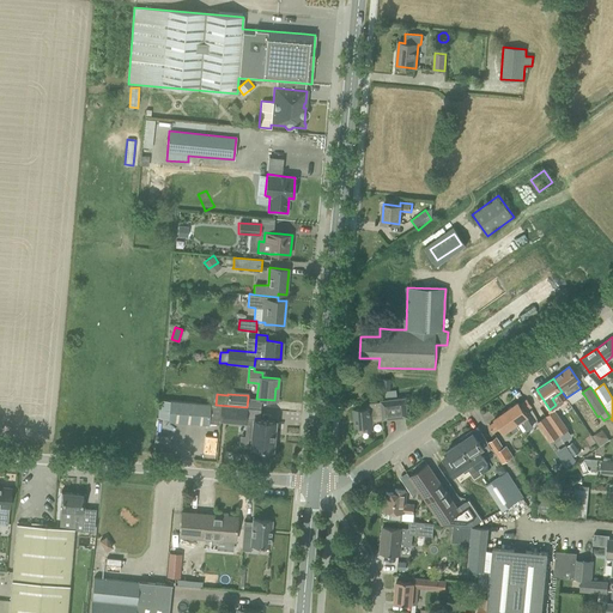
[(356,426),(363,426),(363,430),(374,429),(372,422),(383,420),(383,419),(408,417),(408,414),(406,398),(381,400),(381,401),(370,402),(370,408),(353,410),(356,426)]
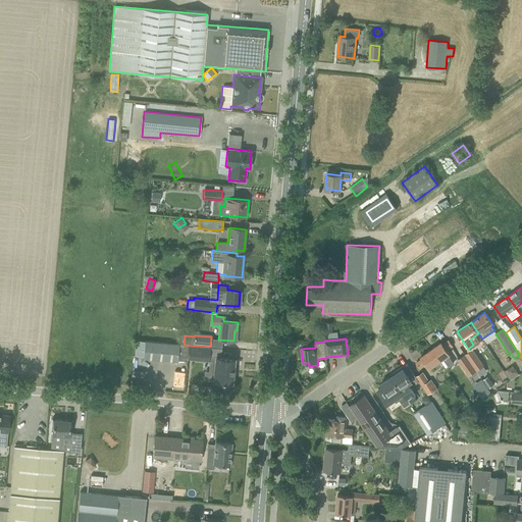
[(143,359),(177,362),(179,344),(137,340),(137,341),(145,342),(143,359)]
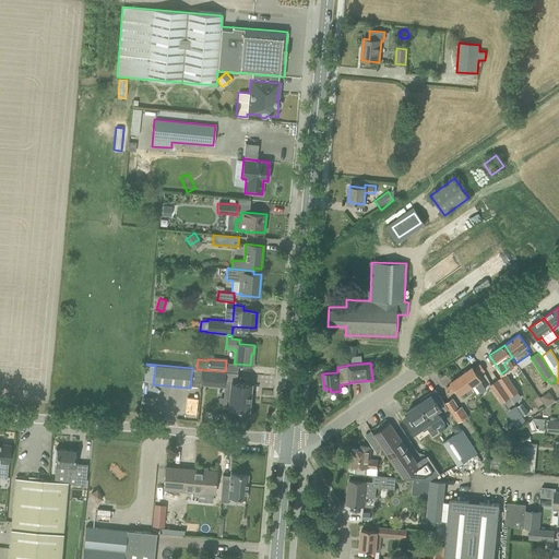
[(473,367),(462,375),(471,387),(482,379),(478,375),(485,370),(480,365),(474,369),(473,367)]
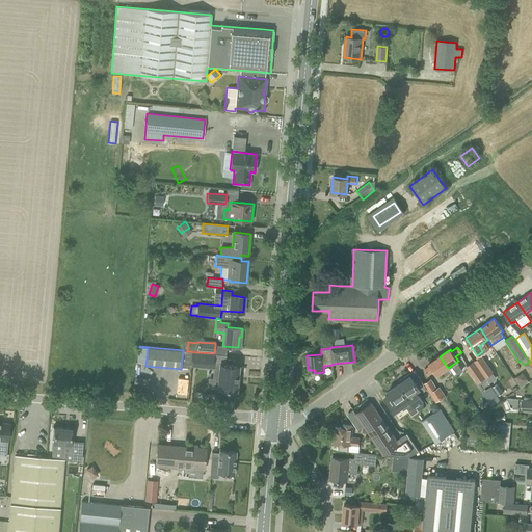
[(213,363),(214,353),(191,352),(190,366),(216,368),(215,379),(218,380),(217,389),(225,390),(225,392),(233,393),(233,390),(236,391),(238,366),(213,363)]
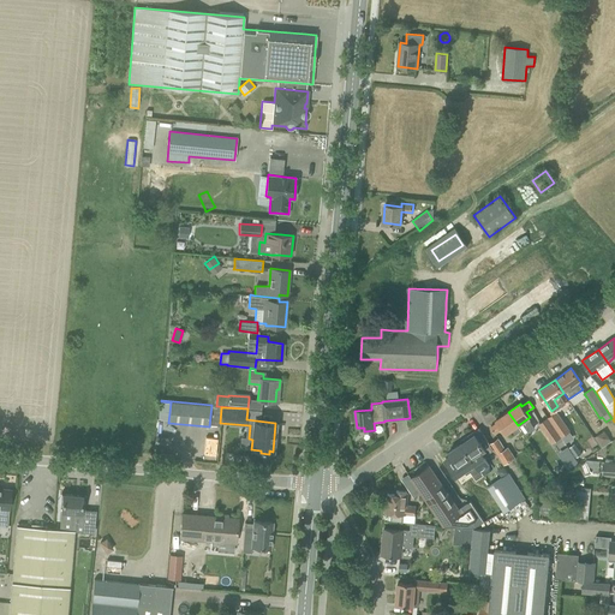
[(561,437),(571,430),(556,411),(548,417),(561,437)]
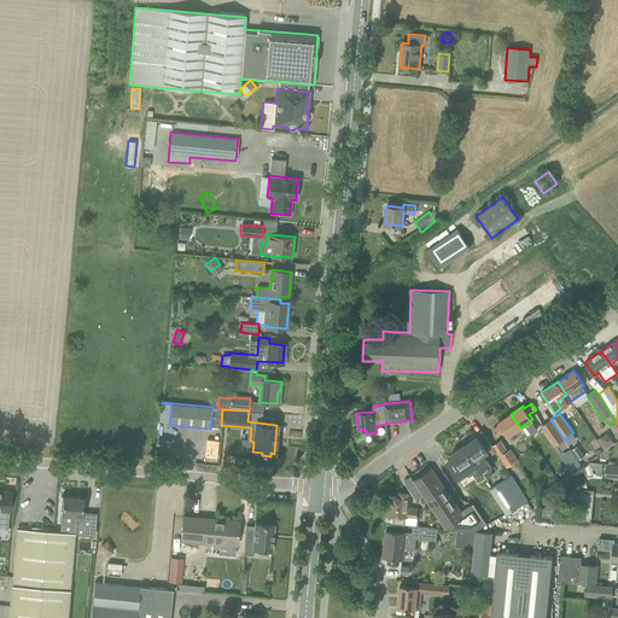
[(494,430),(499,436),(505,431),(508,436),(513,433),(517,438),(524,432),(520,427),(511,414),(499,423),(500,425),(494,430)]
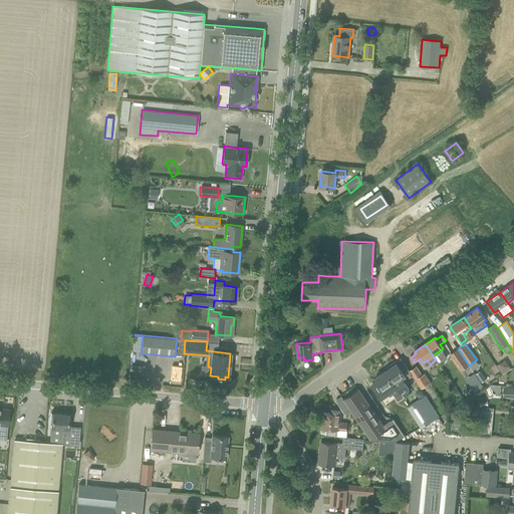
[(461,370),(462,370),(469,365),(458,348),(450,354),(461,370)]
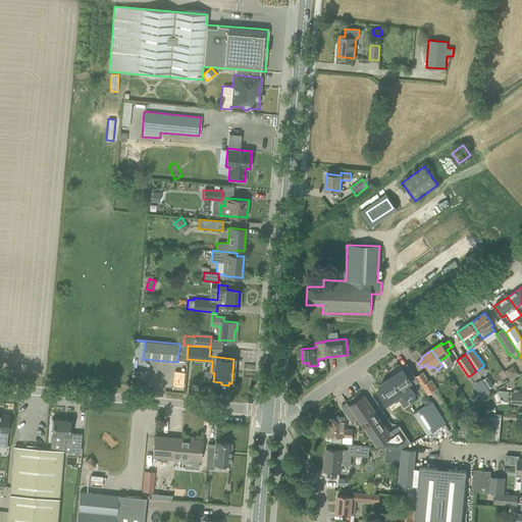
[(416,377),(410,368),(405,371),(402,367),(396,371),(397,373),(393,376),(411,403),(416,399),(412,393),(413,392),(411,387),(419,382),(416,377)]
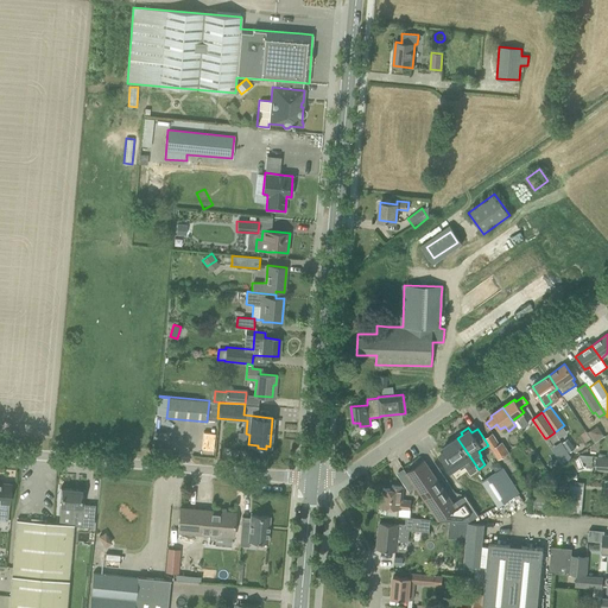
[(500,443),(493,434),(485,439),(488,445),(498,460),(510,453),(502,442),(500,443)]
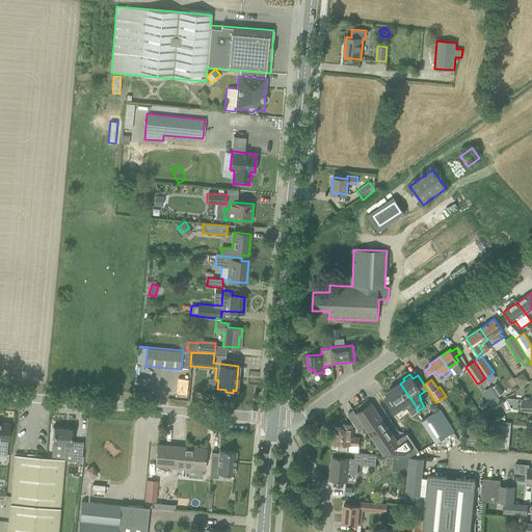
[(388,392),(390,395),(384,399),(394,413),(401,407),(403,411),(407,408),(411,416),(419,410),(400,383),(388,392)]
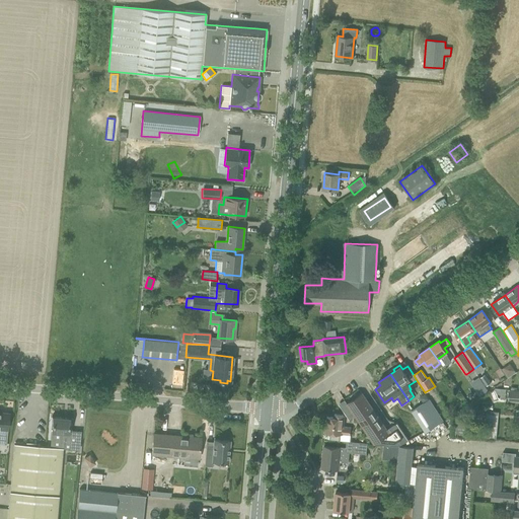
[(480,377),(487,385),(490,383),(485,375),(480,377)]
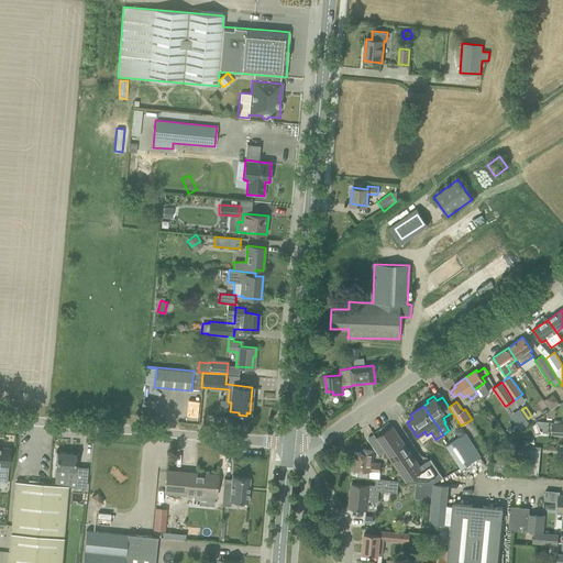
[(520,430),(529,423),(523,415),(514,421),(520,430)]
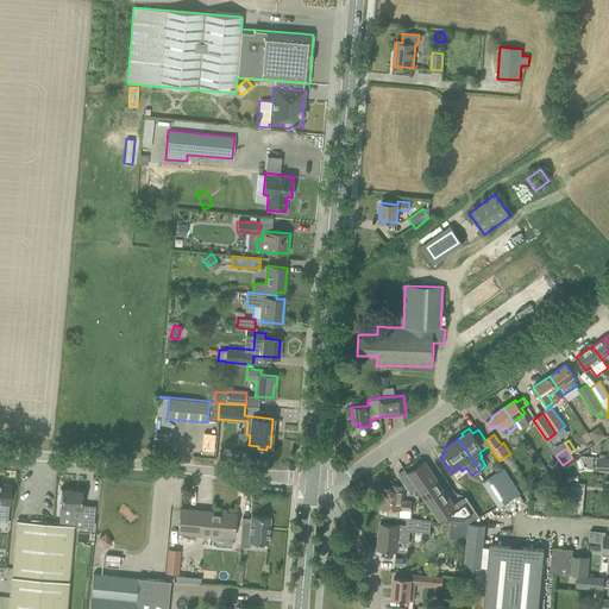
[(585,470),(581,458),(573,460),(579,472),(585,470)]
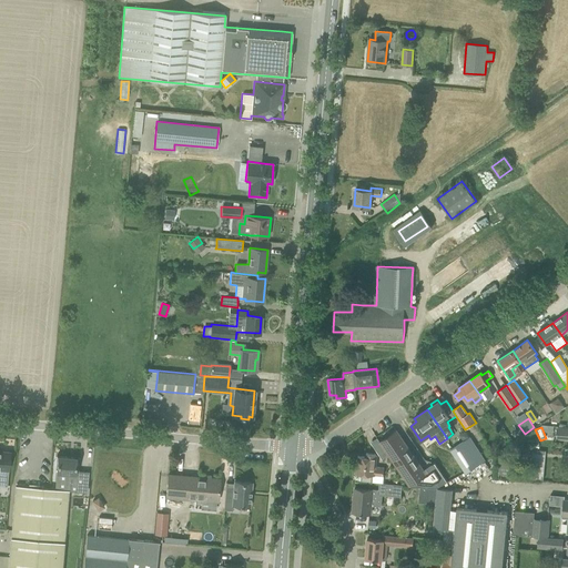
[(557,438),(567,438),(567,429),(558,429),(557,438)]
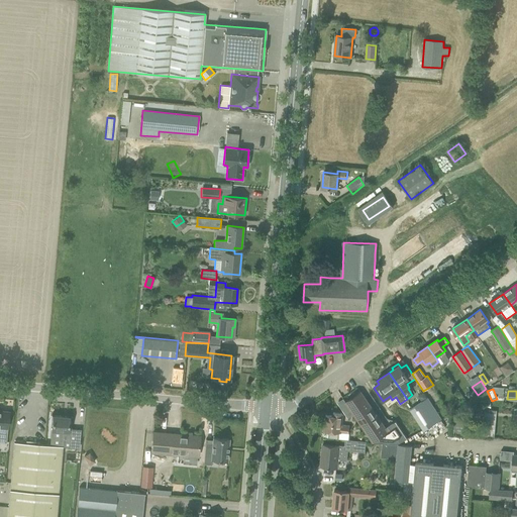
[(370,436),(374,442),(383,443),(397,444),(398,444),(407,438),(396,421),(386,428),(360,392),(345,402),(351,410),(365,429),(370,436)]
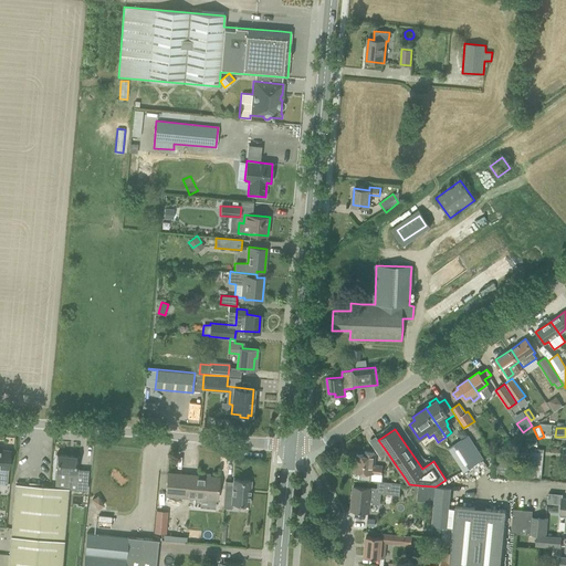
[(469,436),(449,449),(463,472),(483,459),(482,457),(478,449),(469,436)]
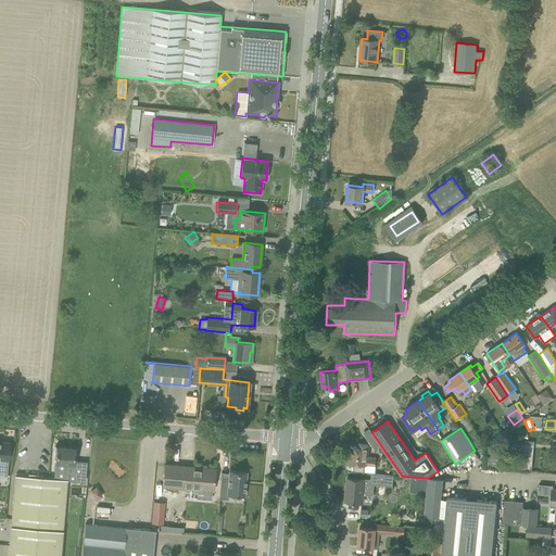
[(0,474),(7,476),(10,443),(0,441),(0,474)]
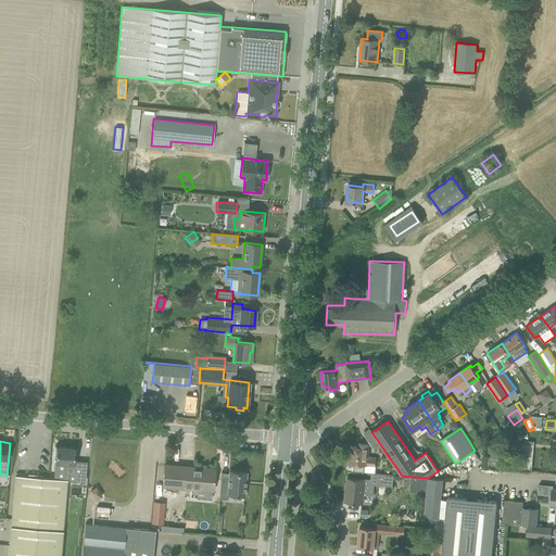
[(353,471),(364,472),(365,465),(376,466),(377,458),(367,457),(368,444),(358,443),(358,447),(350,446),(349,464),(354,464),(353,471)]
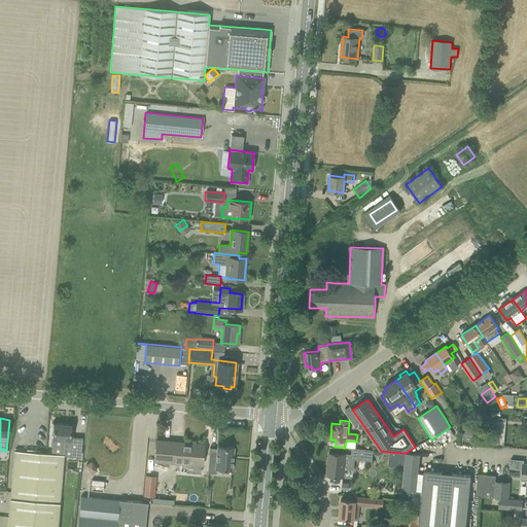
[(71,425),(55,423),(51,454),(64,455),(64,449),(71,449),(73,430),(70,430),(71,425)]
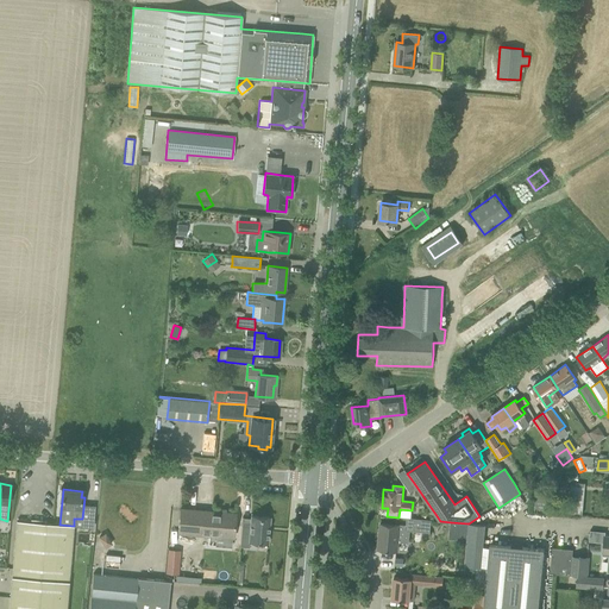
[(180,509),(179,533),(209,535),(215,537),(215,546),(232,547),(232,538),(233,538),(236,514),(180,509)]
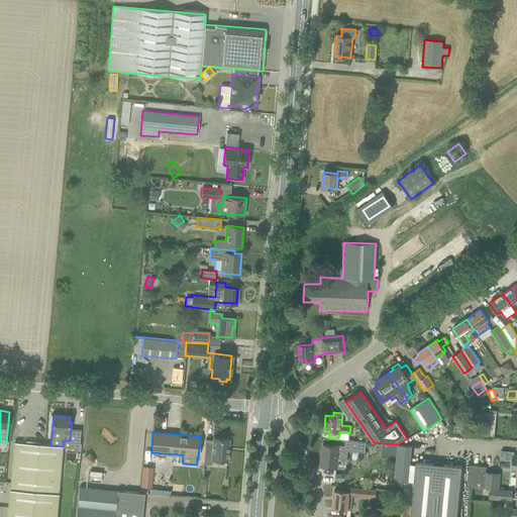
[(212,444),(205,444),(204,463),(211,464),(212,459),(227,461),(229,439),(213,437),(212,444)]
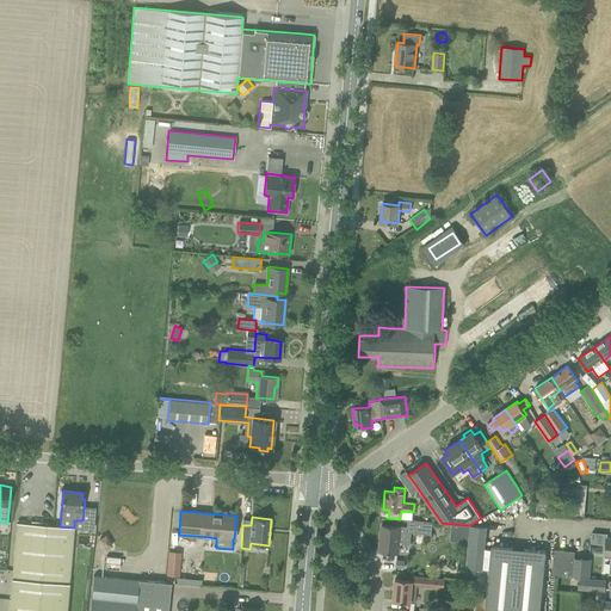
[(411,545),(412,532),(432,535),(433,523),(409,520),(408,530),(401,529),(401,528),(382,525),(380,551),(400,553),(400,544),(411,545)]
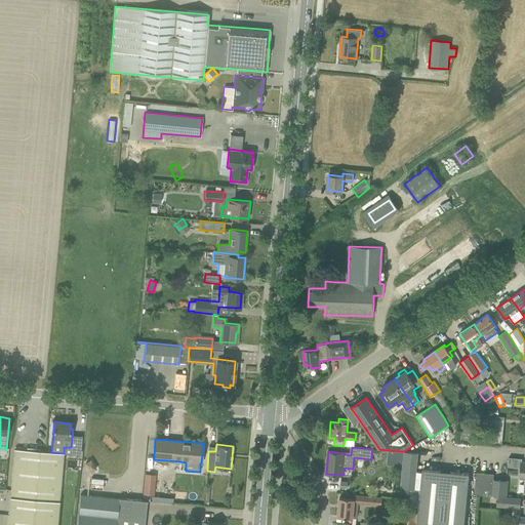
[(56,524),(64,453),(51,452),(14,449),(7,524),(1,524),(2,514),(0,513),(0,524),(56,524)]
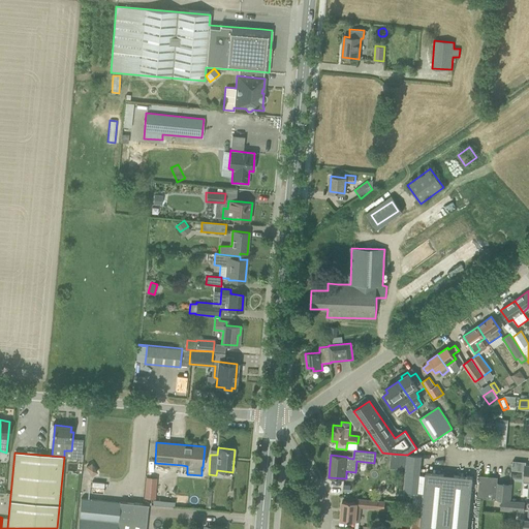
[(390,468),(405,469),(406,455),(392,454),(390,468)]
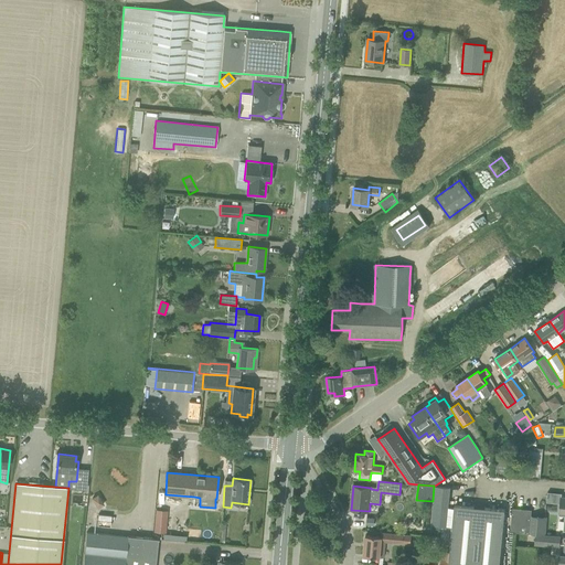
[(499,564),(504,510),(455,504),(454,508),(448,508),(450,487),(435,486),(434,486),(433,501),(432,510),(430,519),(430,524),(452,526),(451,539),(450,545),(450,553),(449,563),(448,564),(499,564)]
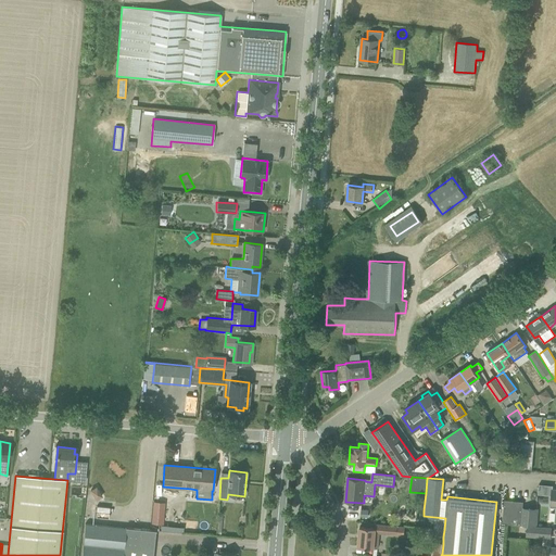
[(97,487),(90,490),(96,500),(102,496),(97,487)]
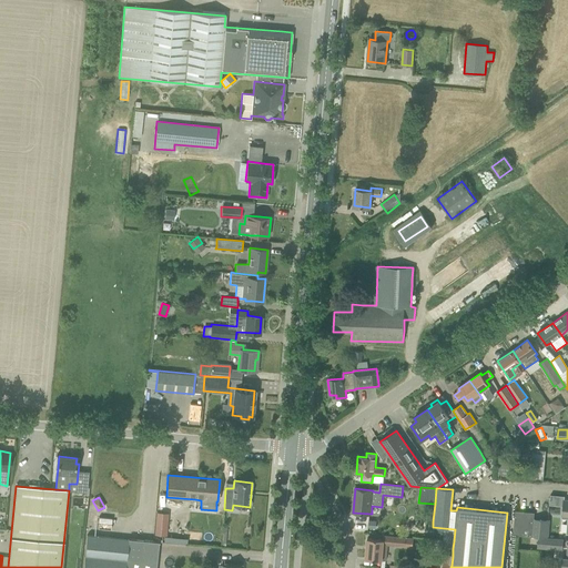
[(534,511),(515,510),(513,535),(539,536),(547,537),(548,519),(534,518),(534,511)]
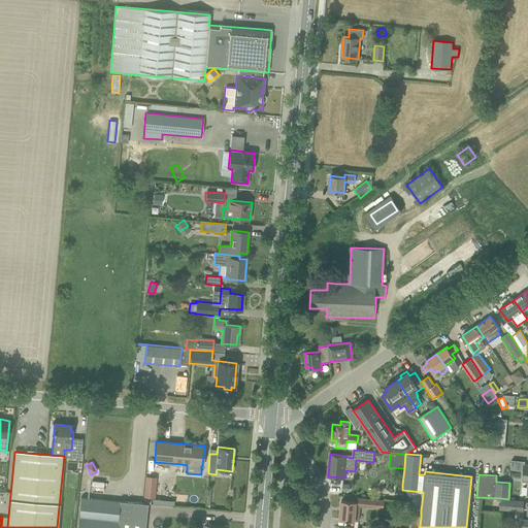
[(143,497),(152,497),(155,498),(156,476),(144,475),(143,497)]
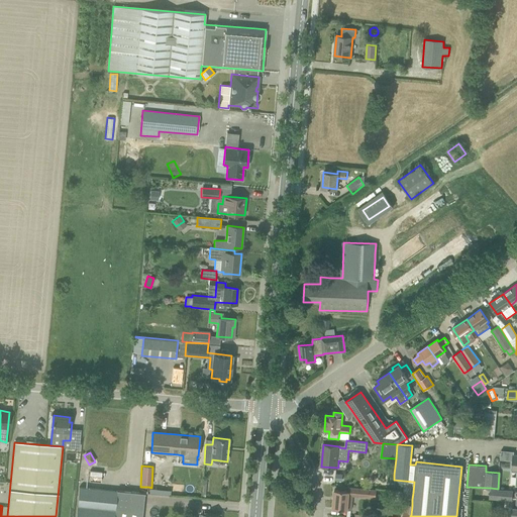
[(101,480),(103,472),(92,470),(91,478),(101,480)]
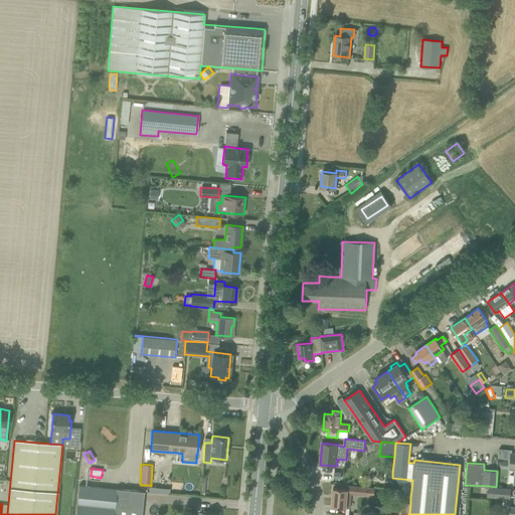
[(141,514),(144,491),(139,491),(78,485),(75,514),(141,514)]
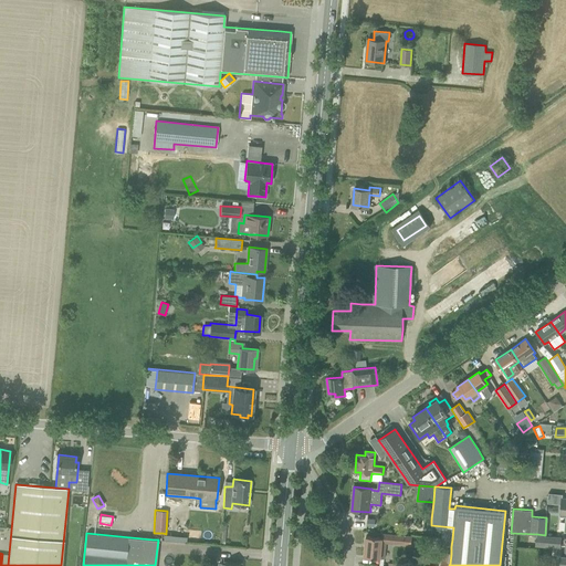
[(404,544),(404,535),(383,533),(381,537),(366,536),(364,557),(384,558),(386,543),(404,544)]
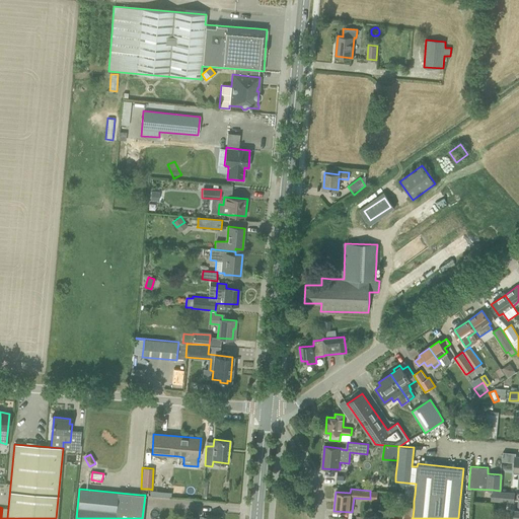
[(492,499),(500,500),(514,501),(515,492),(500,491),(493,490),(492,499)]
